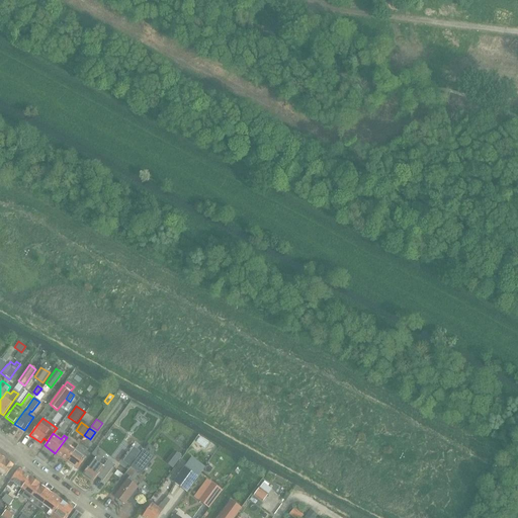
[(66,460),(74,449),(67,444),(70,440),(67,437),(55,453),(66,460)]
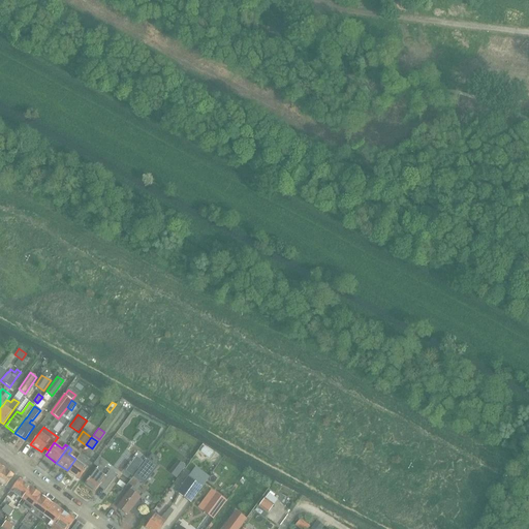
[(75,459),(67,470),(79,478),(90,463),(87,460),(83,457),(80,455),(76,459),(75,459)]
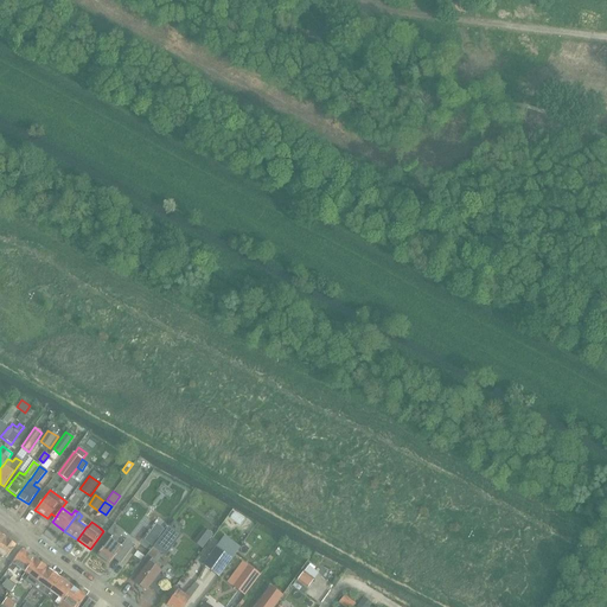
[(121,547),(115,542),(123,531),(114,524),(108,532),(112,536),(110,538),(97,555),(109,563),(113,558),(121,563),(134,545),(127,540),(121,547)]
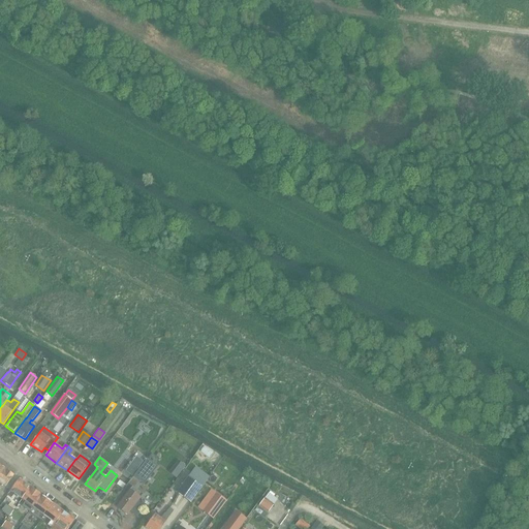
[(148,459),(134,476),(144,485),(157,467),(148,459)]
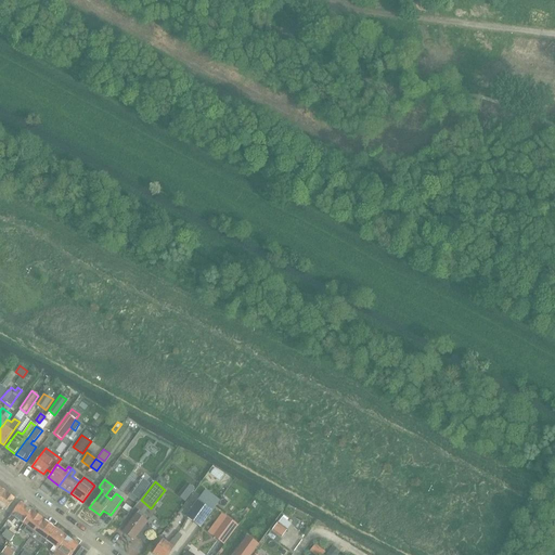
[(134,490),(131,494),(139,500),(142,495),(134,490)]
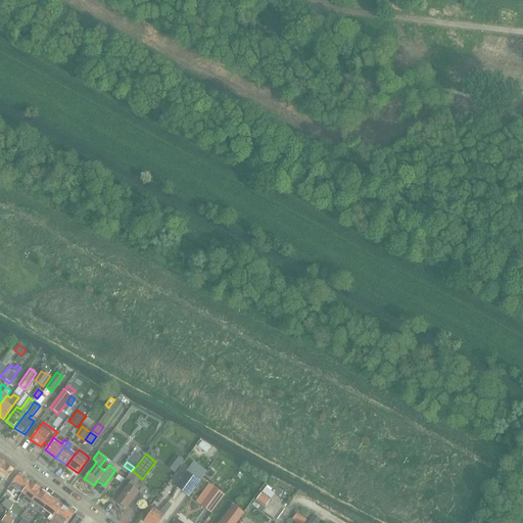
[(193,462),(175,486),(188,496),(206,472),(193,462)]
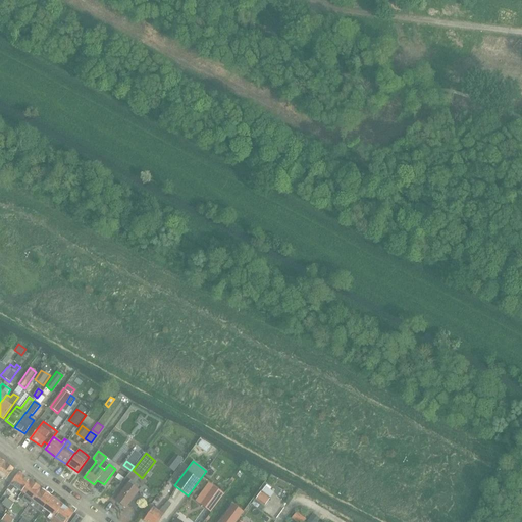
[(4,462),(0,468),(0,476),(5,480),(13,469),(4,462)]
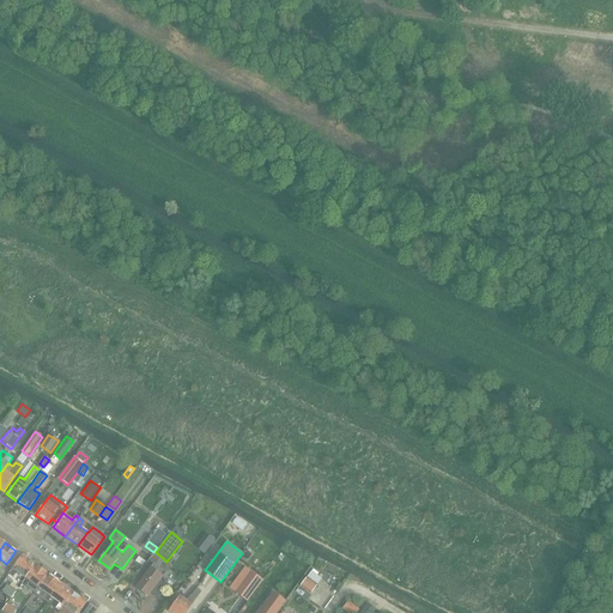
[(12,569),(8,574),(13,576),(17,571),(25,578),(35,564),(22,554),(12,569)]
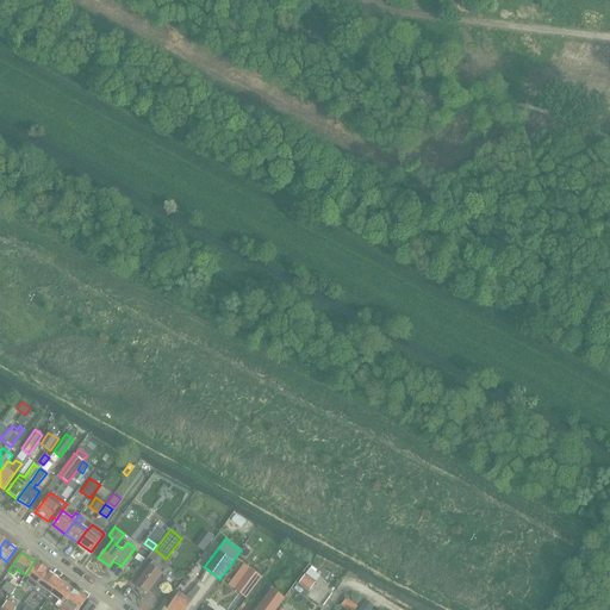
[(30,586),(35,590),(48,571),(35,561),(25,576),(30,578),(26,583),(30,586)]
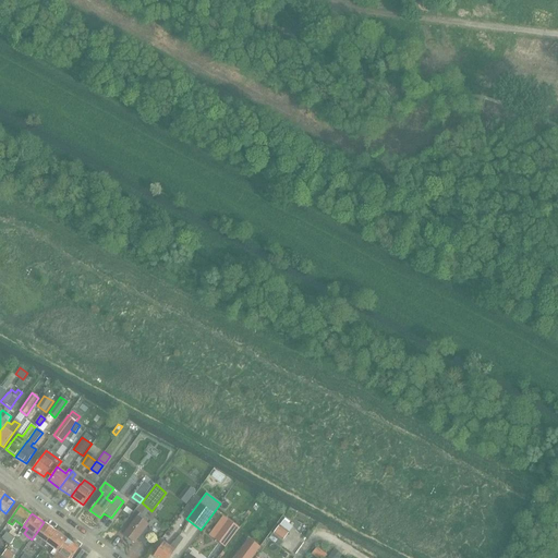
[(140,513),(123,535),(134,543),(137,540),(145,545),(154,532),(146,526),(150,521),(140,513)]
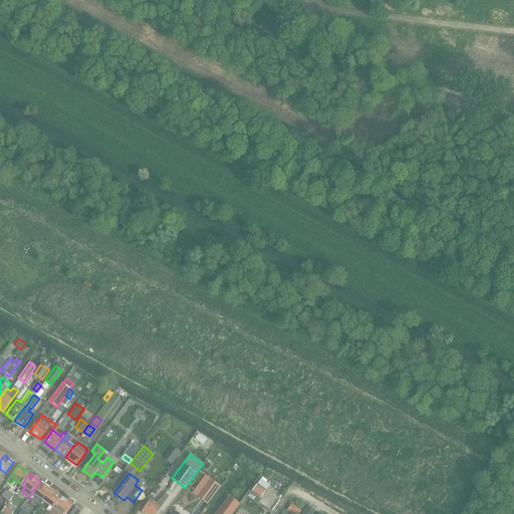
[(210,479),(197,496),(207,504),(220,486),(210,479)]
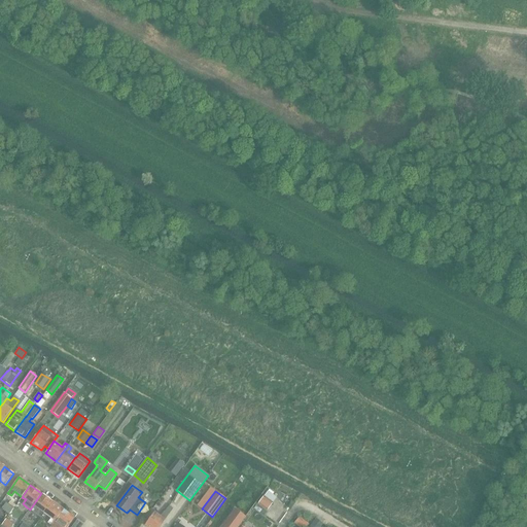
[(53,501),(41,493),(30,510),(33,512),(36,507),(44,513),(53,501)]
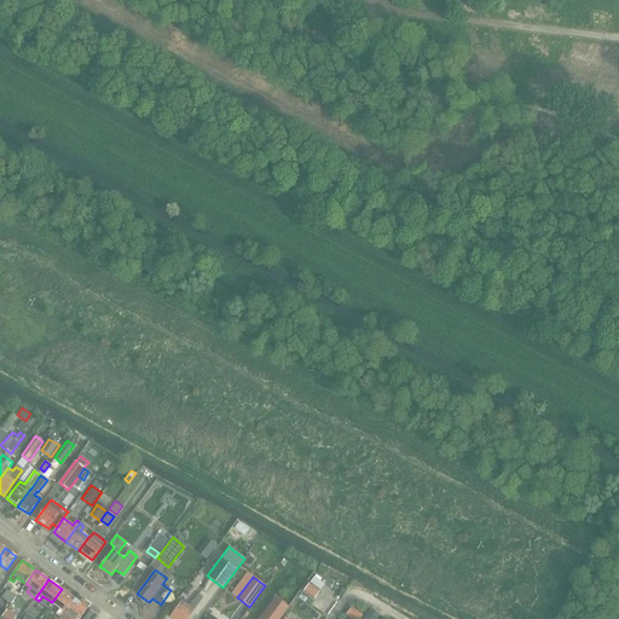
[(310,583),(302,593),(313,601),(320,591),(310,583)]
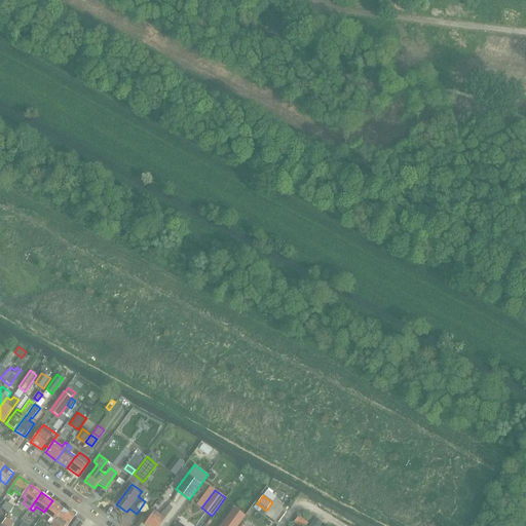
[(63,509),(52,500),(44,512),(51,518),(48,522),(51,524),(63,509)]
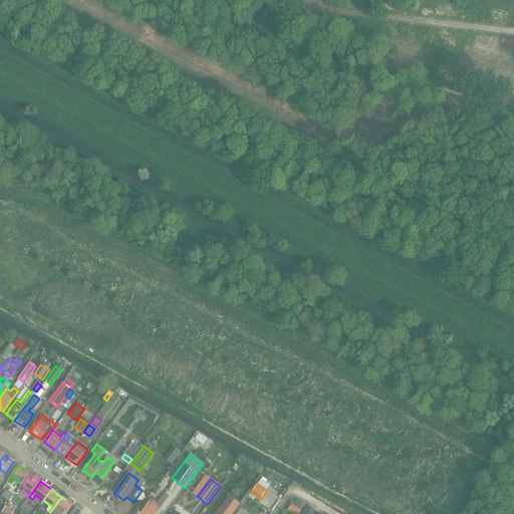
[(14,496),(6,490),(1,496),(9,502),(14,496)]
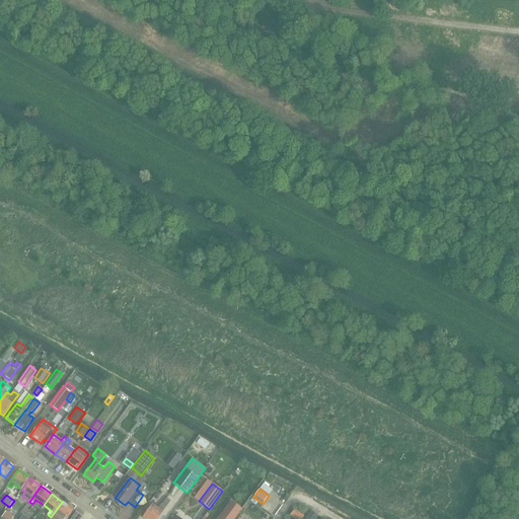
[(144,518),(156,518),(170,501),(166,498),(162,504),(161,503),(157,508),(152,504),(142,517),(144,518)]
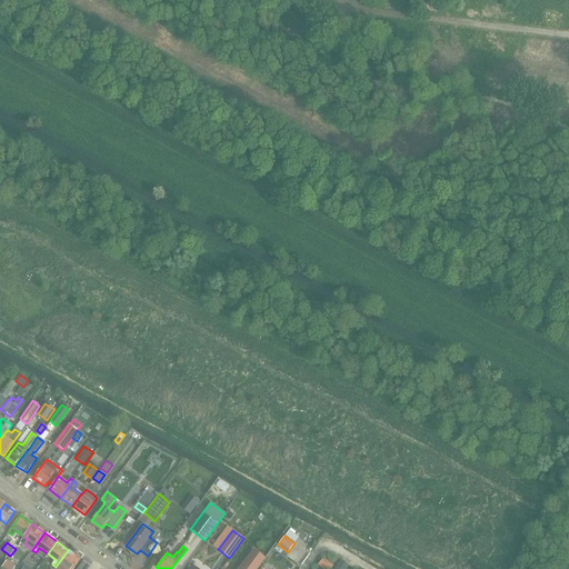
[(72,568),(80,559),(68,550),(56,567),(53,568),(72,568)]
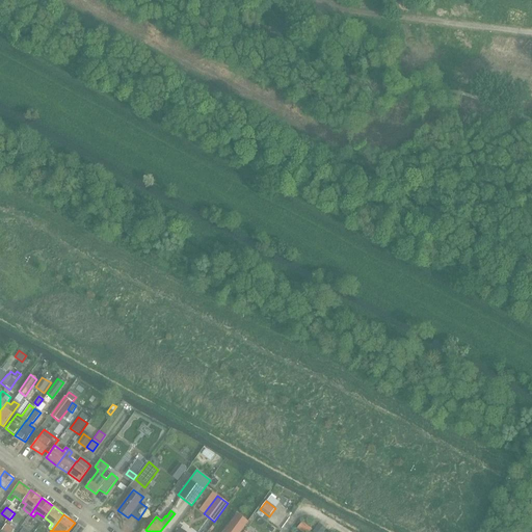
[(232,522),(223,531),(239,531),(247,521),(243,517),(237,526),(232,522)]
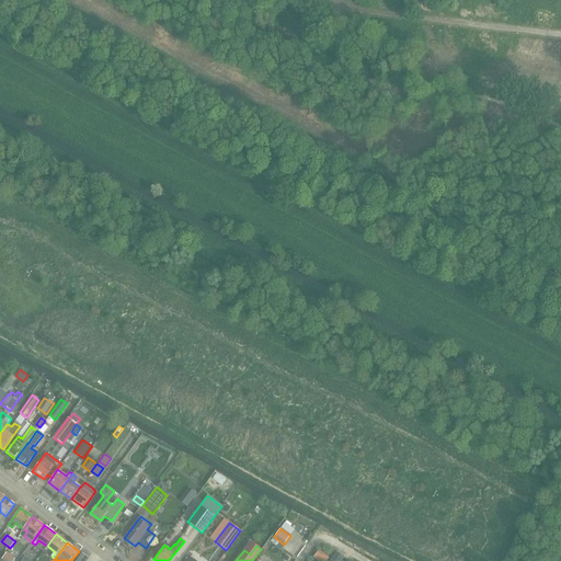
[(335,551),(328,560),(340,560),(344,557),(335,551)]
